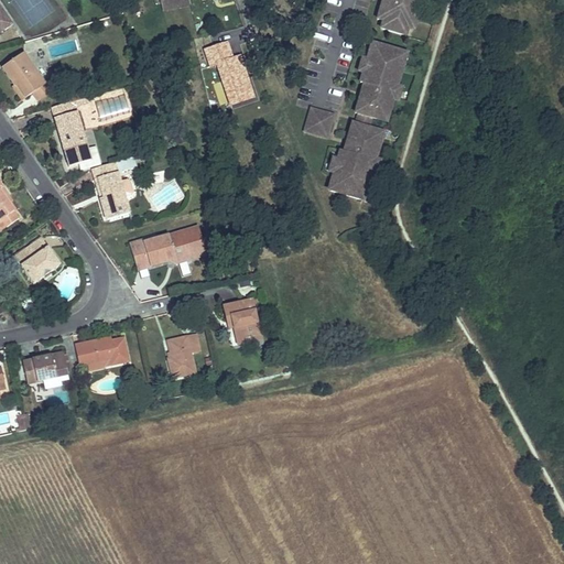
[(188,0),(159,0),(161,4),(163,12),(190,6),(188,0)]
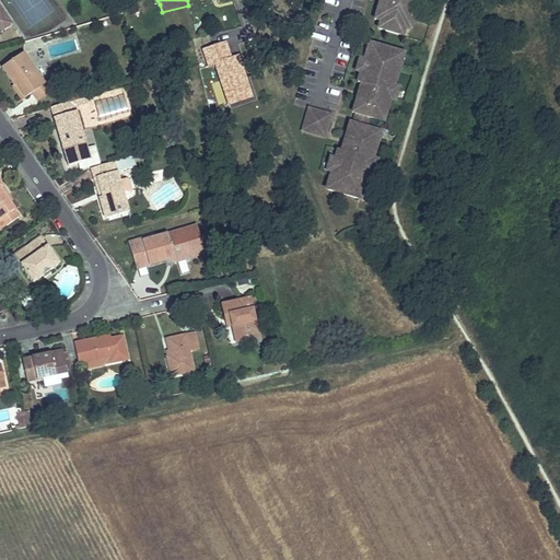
[(380,28),(404,36),(406,28),(407,26),(409,19),(413,20),(415,20),(420,1),(420,0),(381,0),(382,1),(376,20),(382,21),(380,28)]
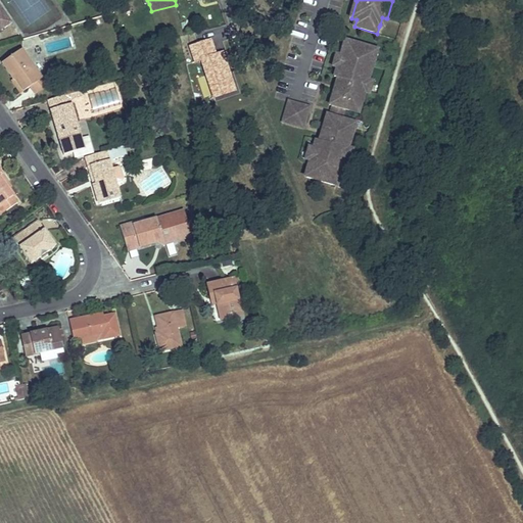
[(0,32),(12,24),(0,4),(0,32)]
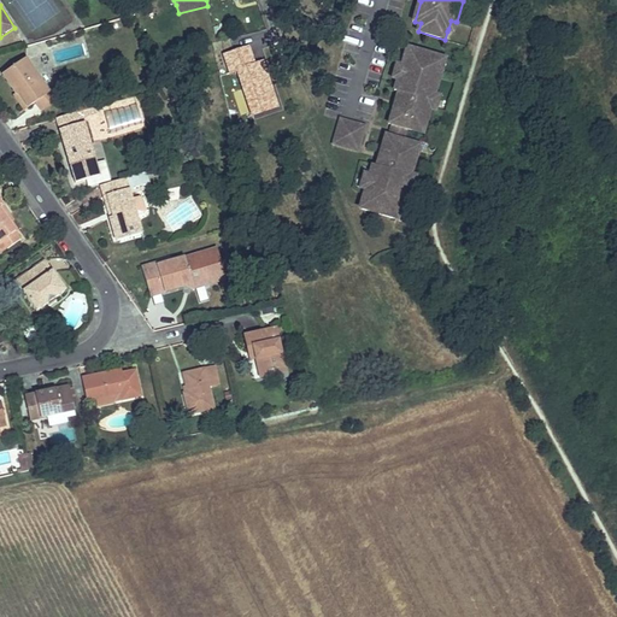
[(363,209),(397,218),(397,216),(401,201),(405,203),(409,189),(412,175),(417,159),(412,158),(416,145),(416,144),(404,140),(407,128),(419,131),(421,130),(424,118),(429,119),(434,104),(438,89),(441,76),(438,76),(442,60),(444,58),(410,48),(405,66),(403,65),(403,66),(399,81),(395,92),(399,93),(417,98),(413,111),(395,106),(391,124),(394,125),(391,137),(387,136),(381,154),(399,159),(395,172),(377,166),(374,165),(370,176),(366,191),(369,192),(363,209)]
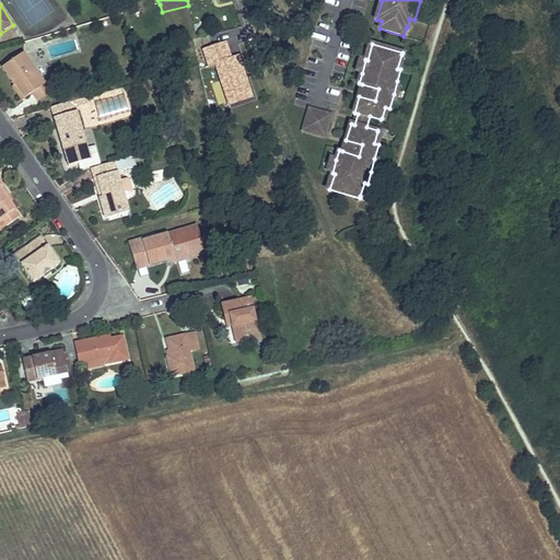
[(15,84),(16,84),(26,97),(33,92),(38,101),(55,90),(49,81),(46,83),(25,53),(3,68),(15,84)]
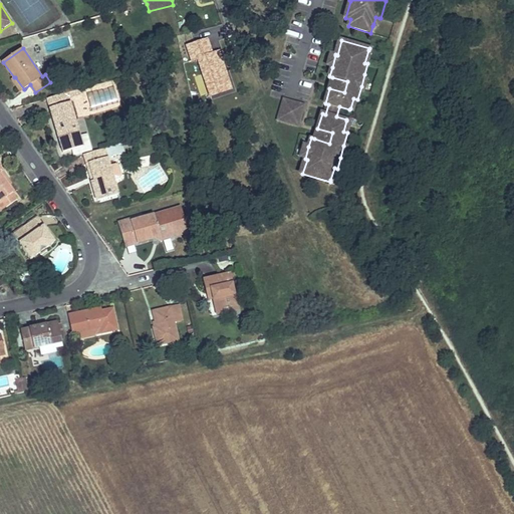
[(12,79),(21,91),(24,89),(15,77),(14,77),(12,79)]
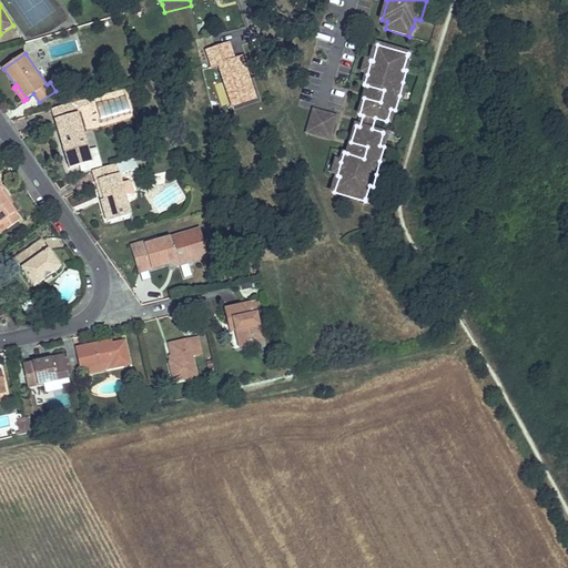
[(384,90),(367,85),(364,98),(381,102),(384,90)]
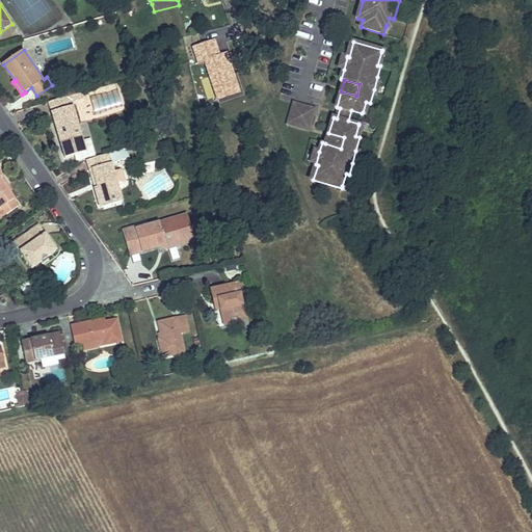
[(121,91),(89,100),(95,118),(126,110),(121,91)]
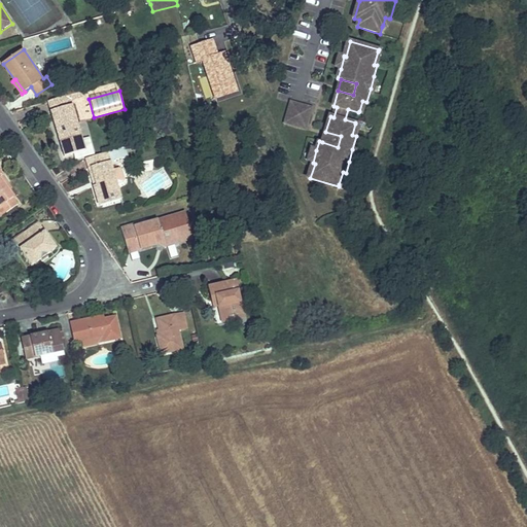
[(85,97),(83,92),(47,102),(63,157),(85,151),(72,105),(73,105),(72,101),(85,97)]
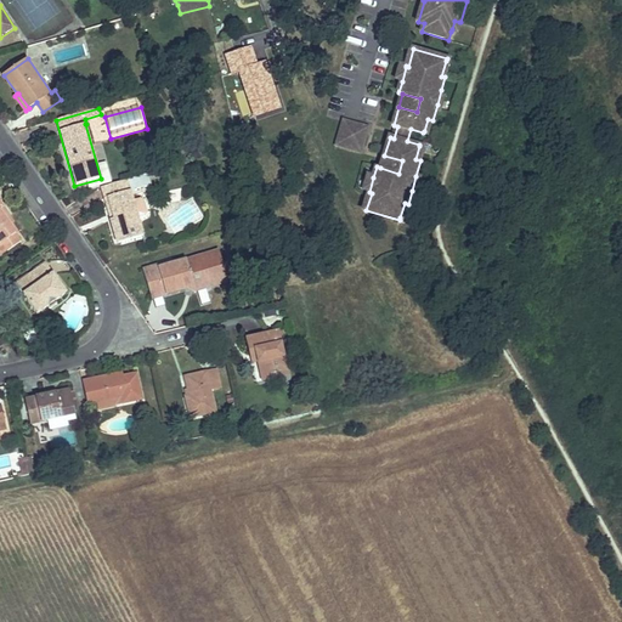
[(433,120),(428,119),(424,131),(430,134),(434,120),(433,120)]
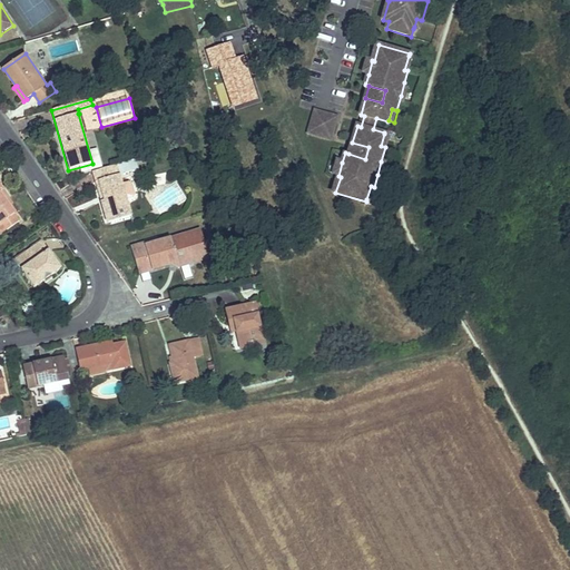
[(338,117),(316,111),(310,134),(332,140),(338,117)]
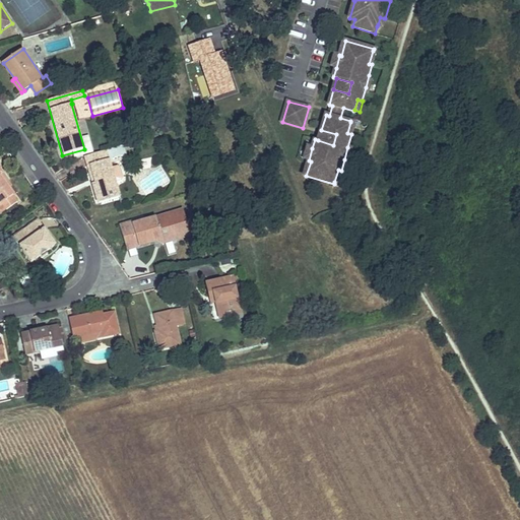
[(355,124),(350,122),(347,133),(351,134),(352,134),(355,124)]
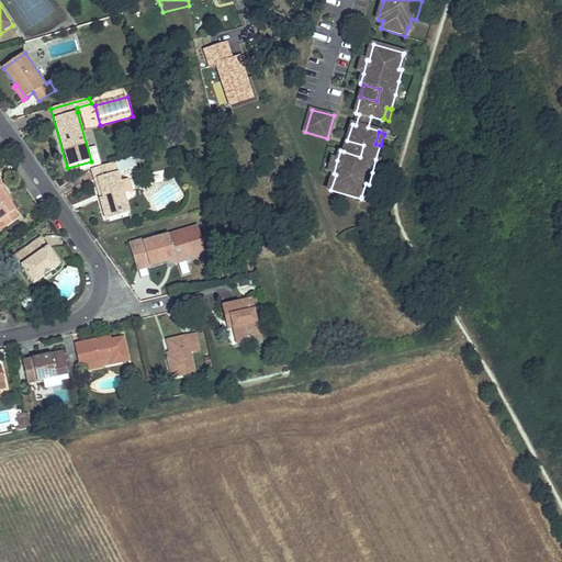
[(363,145),(347,141),(344,152),(360,157),(363,145)]
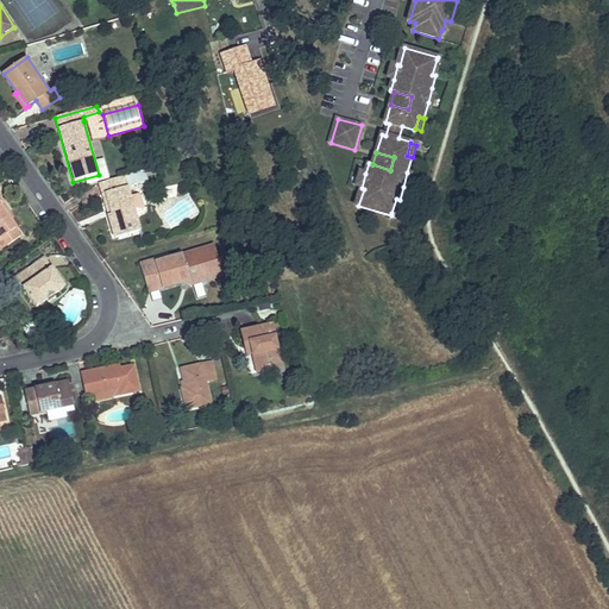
[(140,230),(125,176),(101,183),(104,194),(107,193),(113,213),(110,214),(117,237),(140,230)]
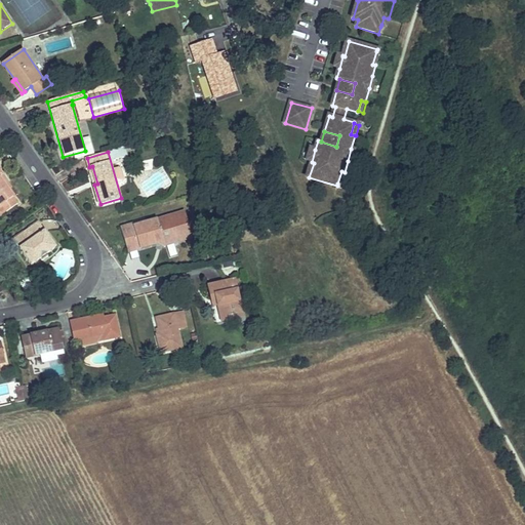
[(92,166),(89,167),(94,185),(97,184),(92,166)]
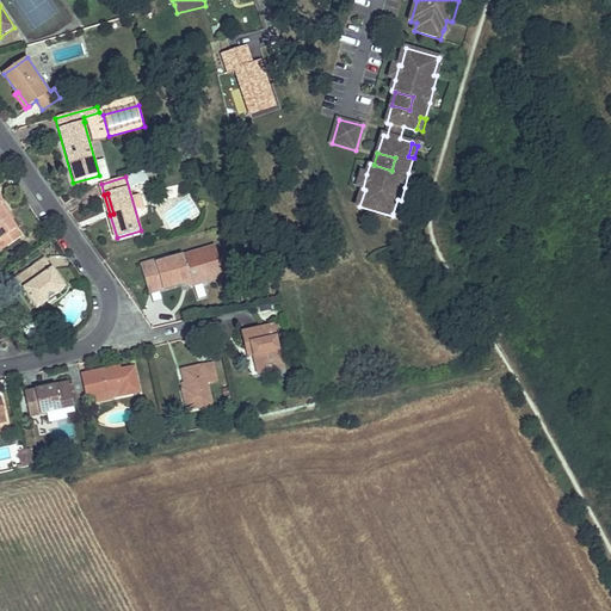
[(0,198),(0,239),(2,238),(8,246),(22,236),(11,222),(5,214),(8,210),(0,198)]
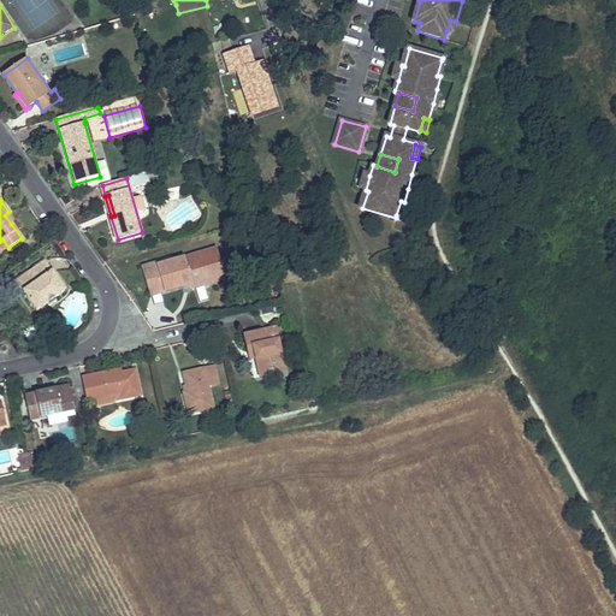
[(11,224),(15,220),(9,212),(5,215),(11,224)]
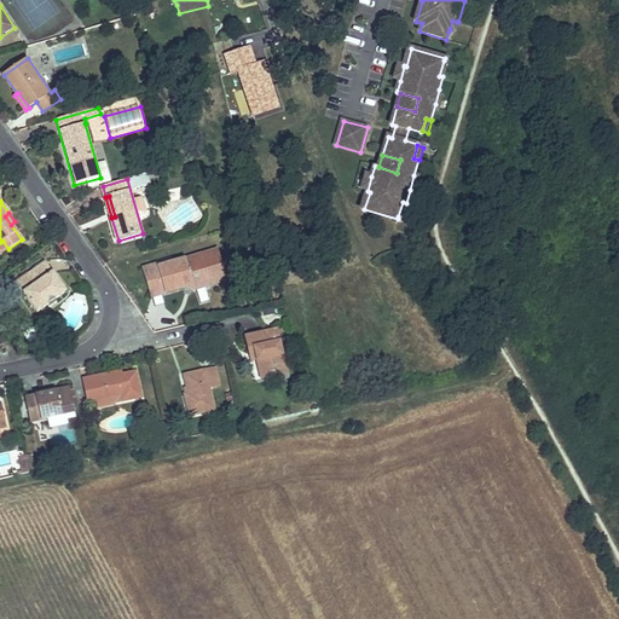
[(162,289),(163,294),(179,290),(191,285),(212,279),(203,250),(179,256),(180,261),(157,267),(157,265),(144,268),(151,293),(162,289)]
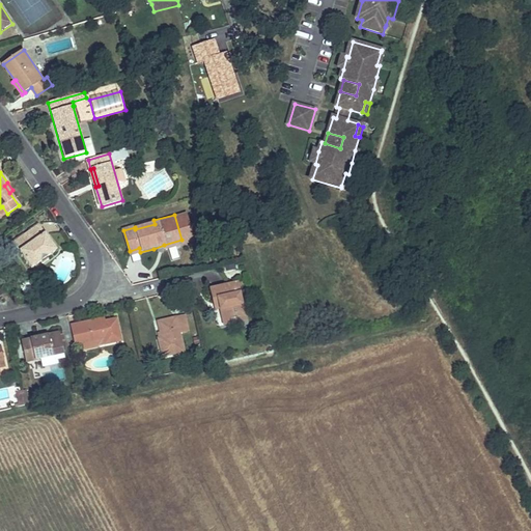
[(32,267),(58,249),(39,224),(15,242),(32,267)]
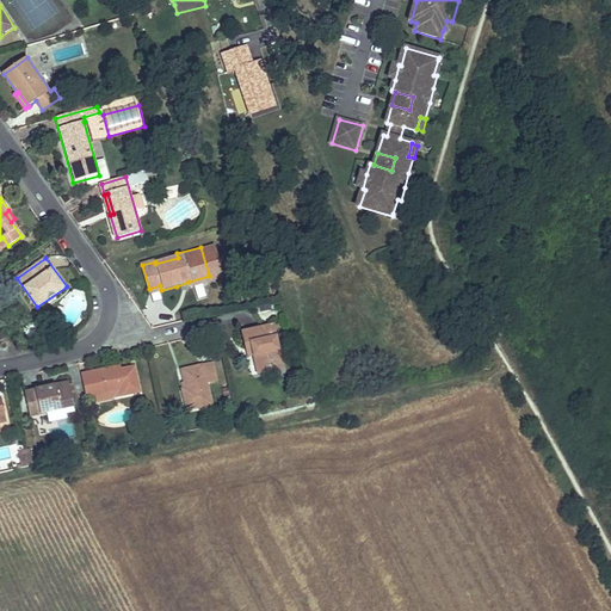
[(191,290),(189,282),(177,287),(178,294),(191,290)]
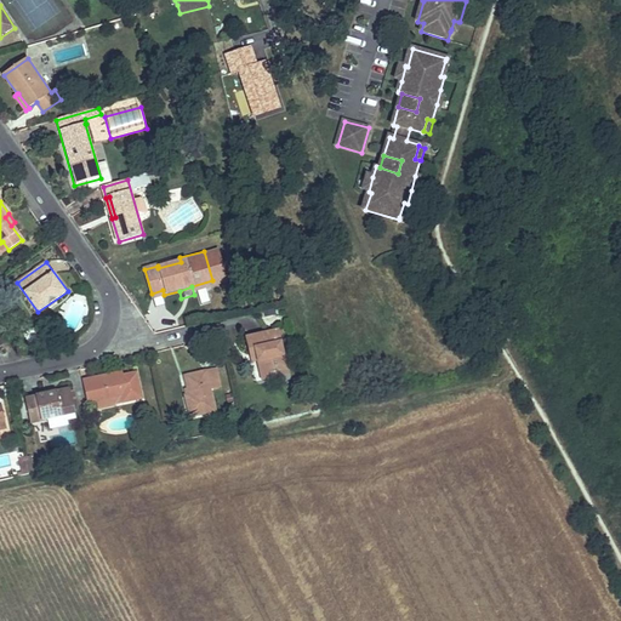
[(201,305),(209,303),(206,290),(199,291),(201,305)]
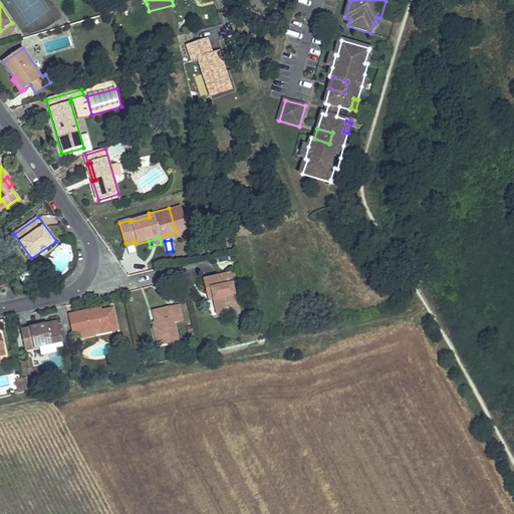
[(204,276),(207,290),(212,289),(214,296),(217,311),(226,309),(225,304),(235,302),(228,271),(204,276)]
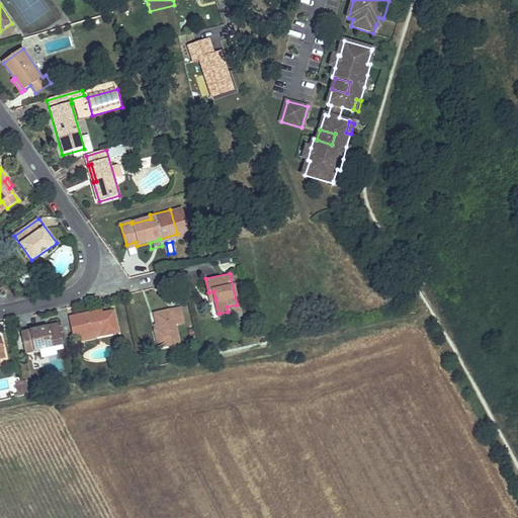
[(154,311),(157,321),(158,327),(155,328),(158,345),(180,340),(176,322),(183,320),(180,306),(154,311)]
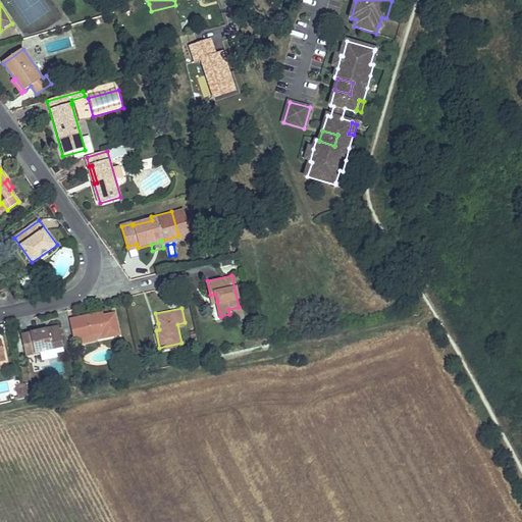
[(103,312),(77,317),(79,320),(71,322),(74,338),(103,332),(105,338),(121,334),(116,312),(104,314),(103,312)]
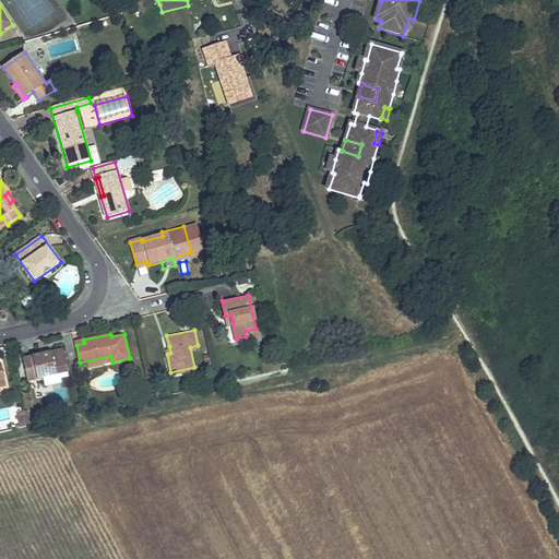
[(68,370),(63,353),(63,351),(24,358),(28,380),(47,377),(68,371),(68,370)]
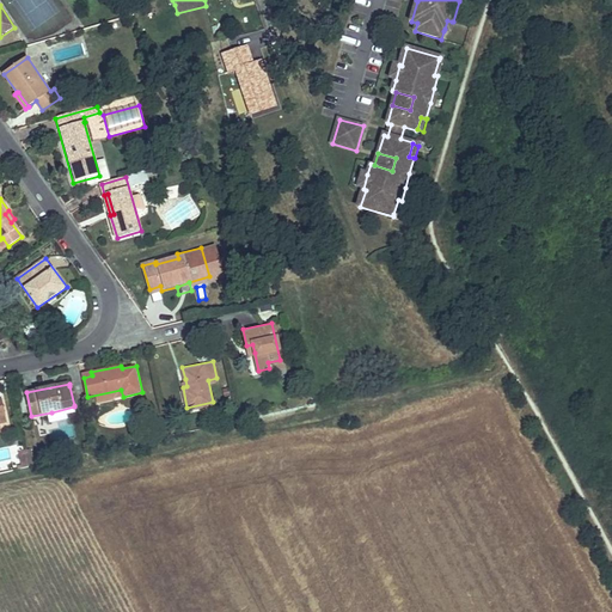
[(151,408),(157,405),(152,392),(146,396),(151,408)]
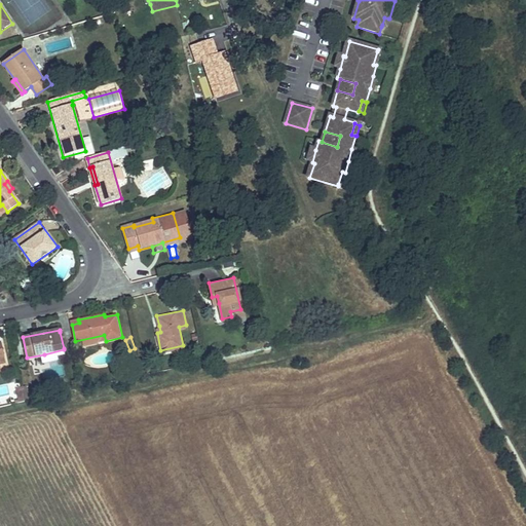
[(65,353),(64,349),(44,354),(45,359),(65,353)]
